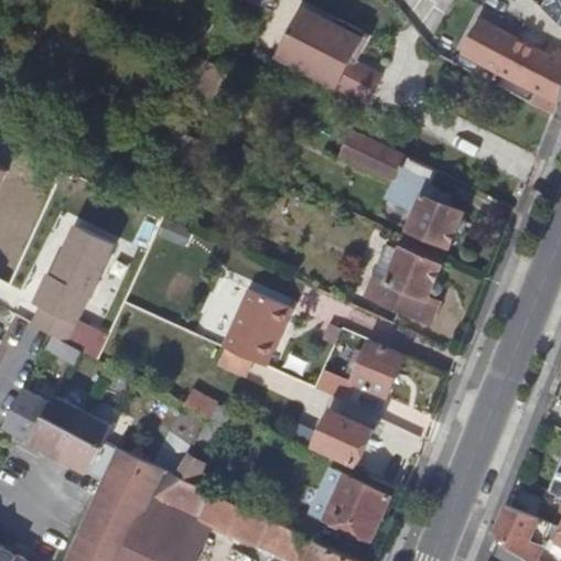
[(548,0),(545,8),(560,20),(560,0),(548,0)]
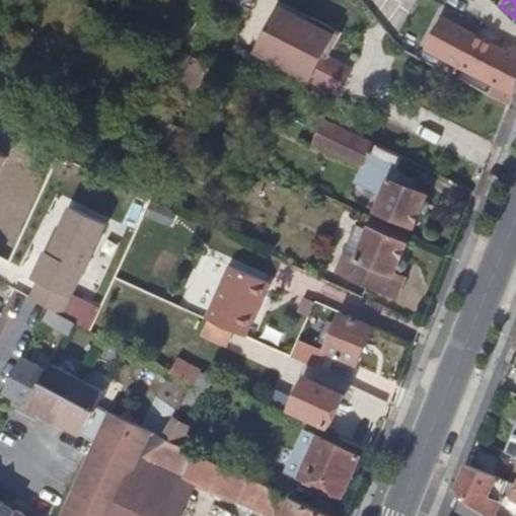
[(303,22),(277,9),(254,54),(335,95),(348,70),(320,57),(325,47),(330,50),(338,33),(305,17),(303,22)]
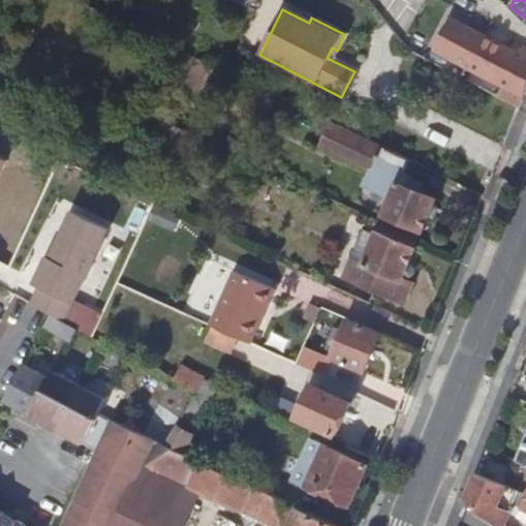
[(517,53),(447,18),(431,51),(499,86),(495,96),(517,106),(525,84),(525,48),(520,44),(517,53)]
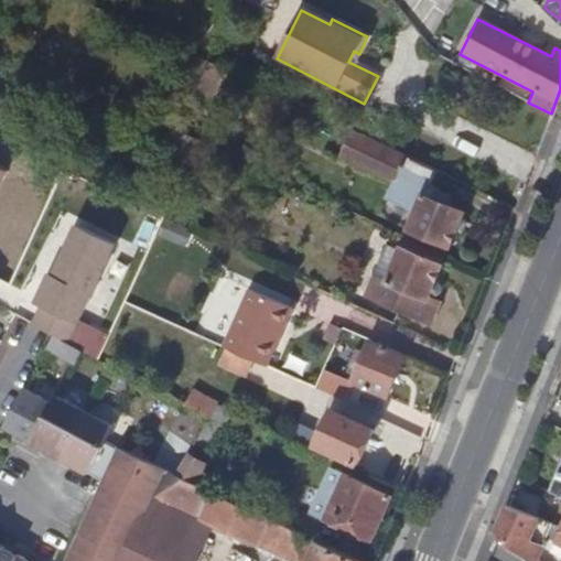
[(218,67),(207,62),(195,88),(209,96),(222,69),(218,67)]
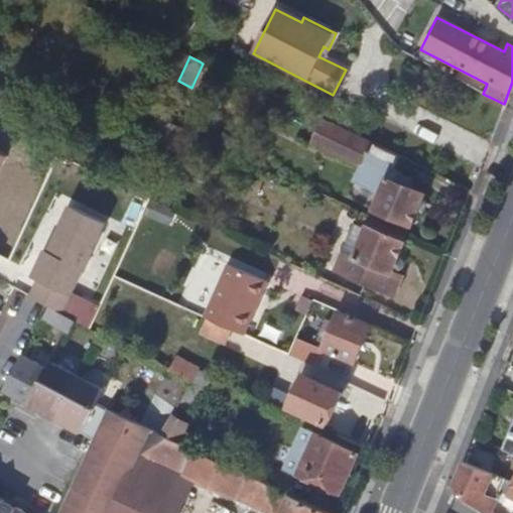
[(371,210),(374,212),(372,218),(404,232),(406,225),(409,227),(422,196),(404,187),(408,178),(399,174),(391,168),(396,156),(321,120),(309,146),(361,167),(356,179),(379,189),(371,210)]
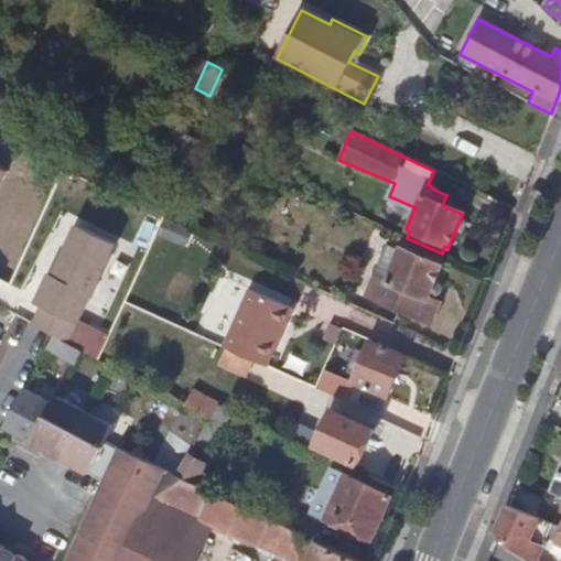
[(111,243),(69,222),(32,300),(38,303),(73,320),(75,316),(111,243)]
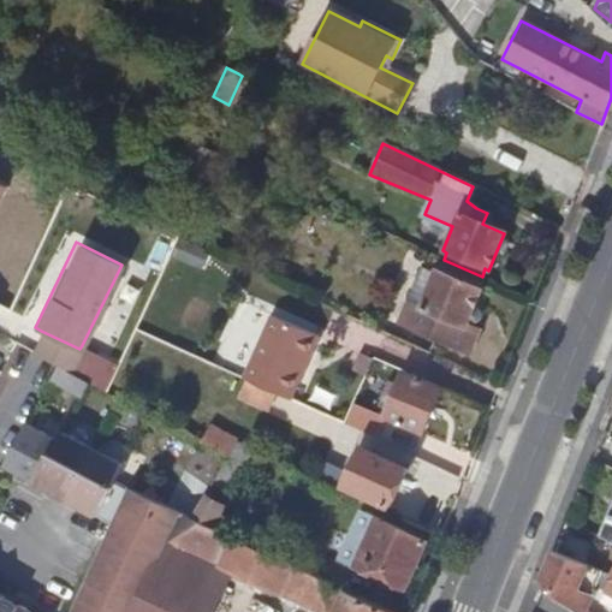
[(482,277),(444,260),(439,269),(435,269),(434,273),(417,266),(403,302),(419,308),(409,330),(465,354),(475,332),(463,327),(480,290),(477,287),(482,277)]
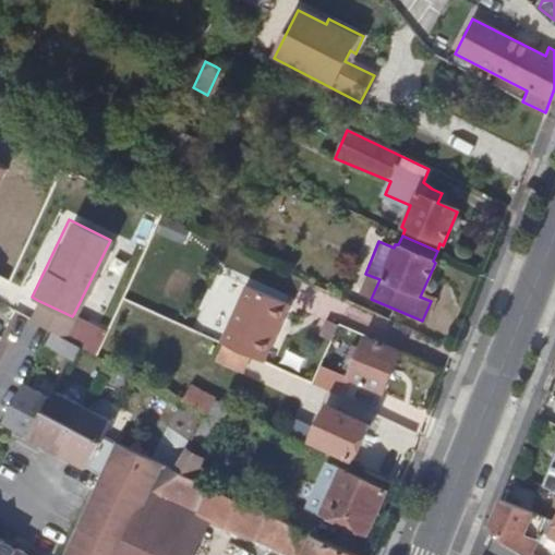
[(379,279),(365,274),(357,293),(371,299),(379,279)]
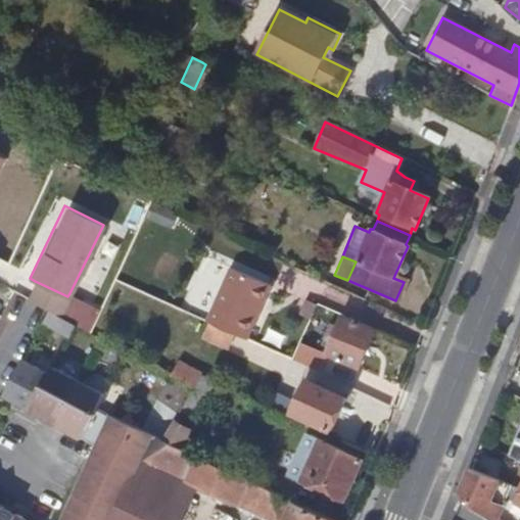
[(127,286),(132,274),(117,268),(112,279),(127,286)]
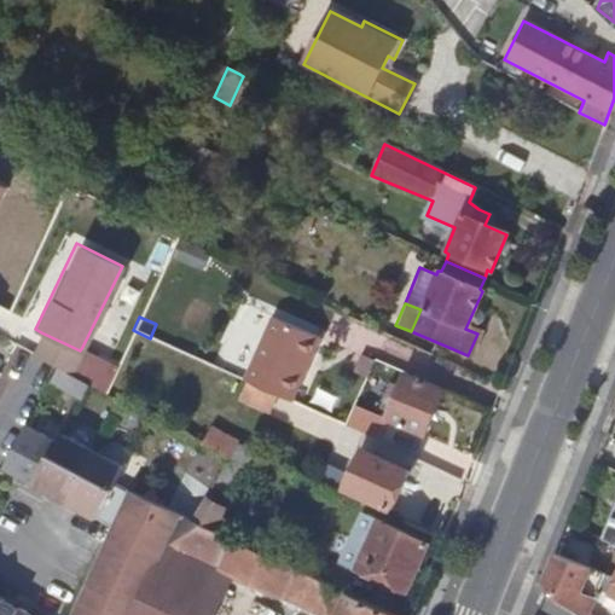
[(243,381),(248,383),(273,395),(290,402),(305,371),(300,370),(305,359),(309,361),(319,338),(270,317),(243,381)]
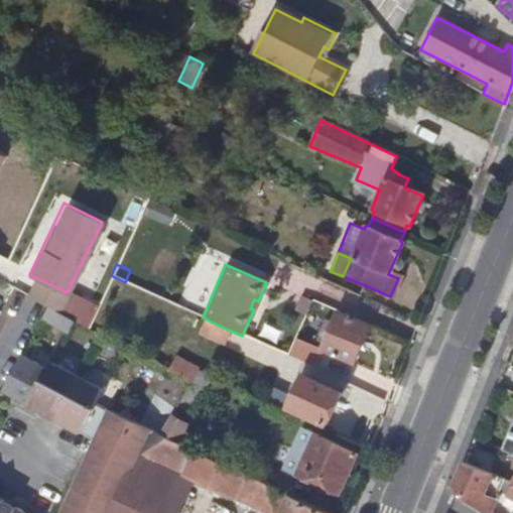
[(58,310),(67,292),(34,277),(25,294),(46,305),(58,310)]
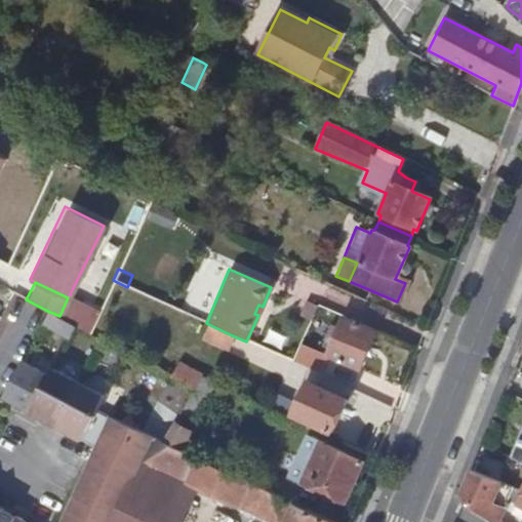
[(68,297),(59,316),(74,323),(86,329),(97,308),(70,294),(68,297)]
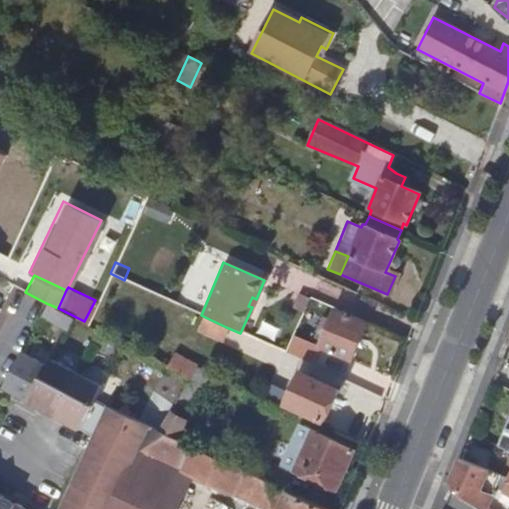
[(252,307),(256,299),(252,297),(248,306),(252,307)]
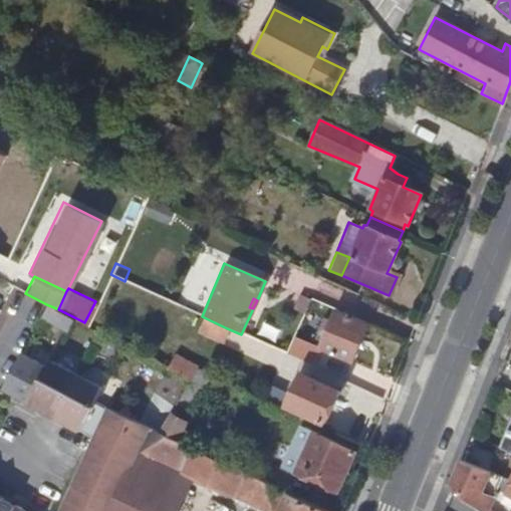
[(65,331),(72,316),(58,309),(46,304),(39,318),(65,331)]
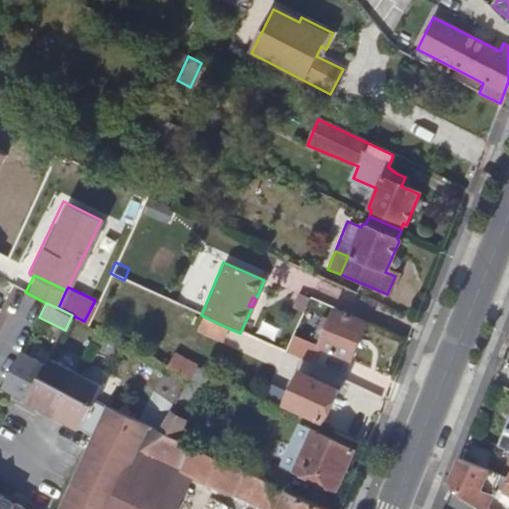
[(365,322),(333,308),(316,347),(348,361),(365,322)]
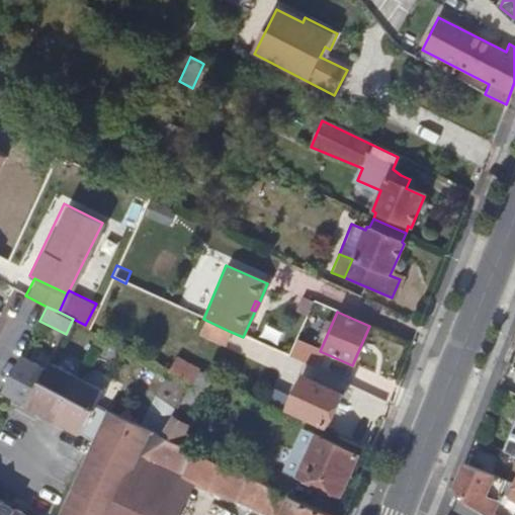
[(201,332),(224,342),(229,331),(207,321),(201,332)]
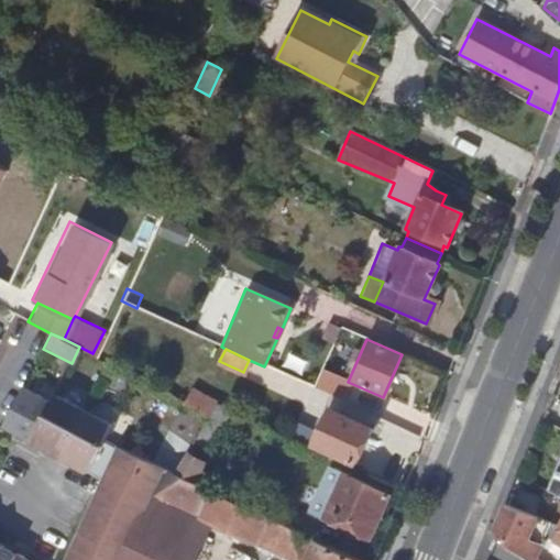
[(339,401),(348,382),(320,370),(313,388),(339,401)]
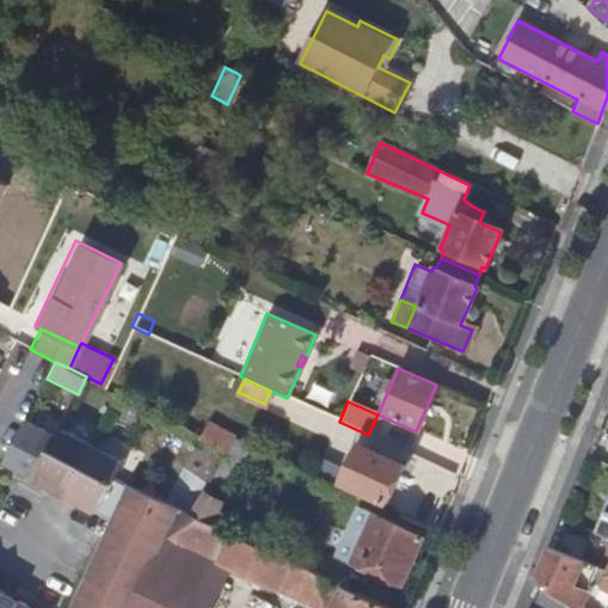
[(4,460),(34,478),(55,437),(25,421),(4,460)]
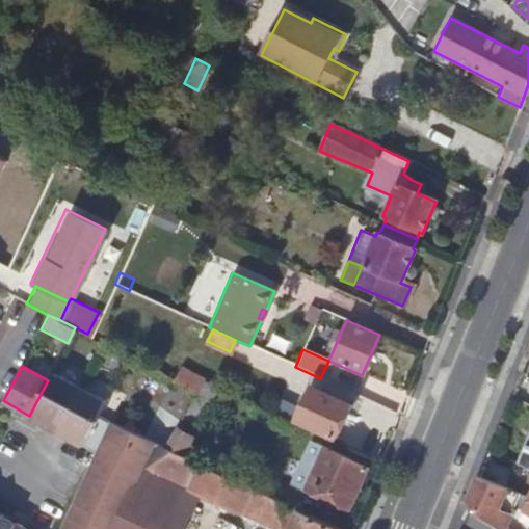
[(193,394),(202,379),(180,367),(172,382),(193,394)]
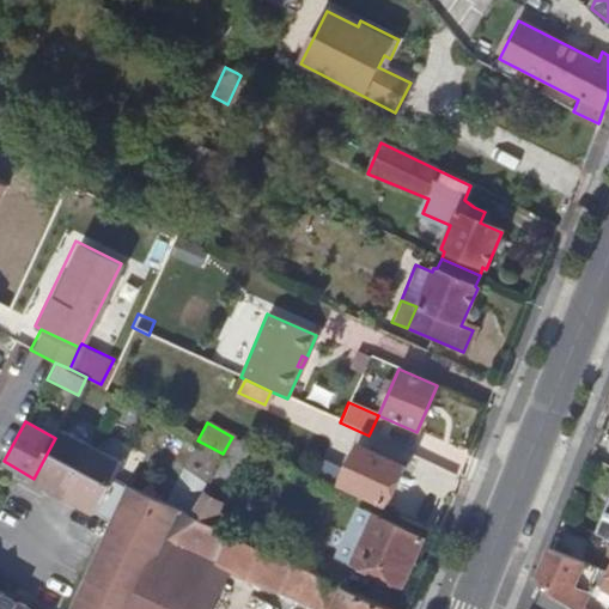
[(60,431),(55,438),(34,479),(64,495),(89,448),(60,431)]
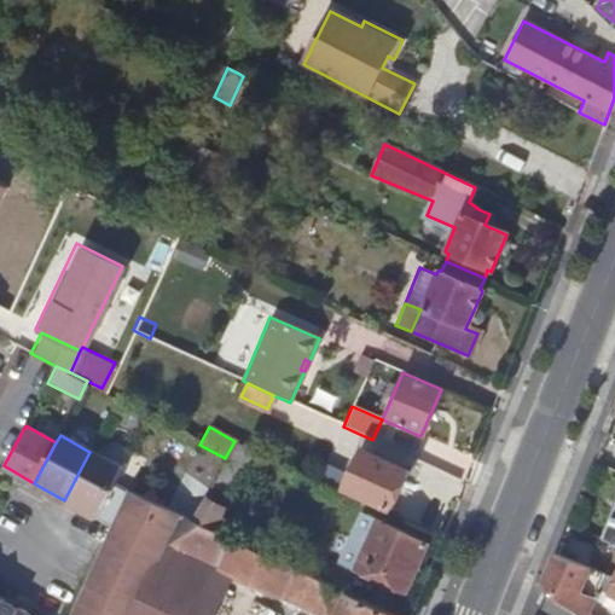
[(405,470),(361,450),(343,486),(387,508),(405,470)]
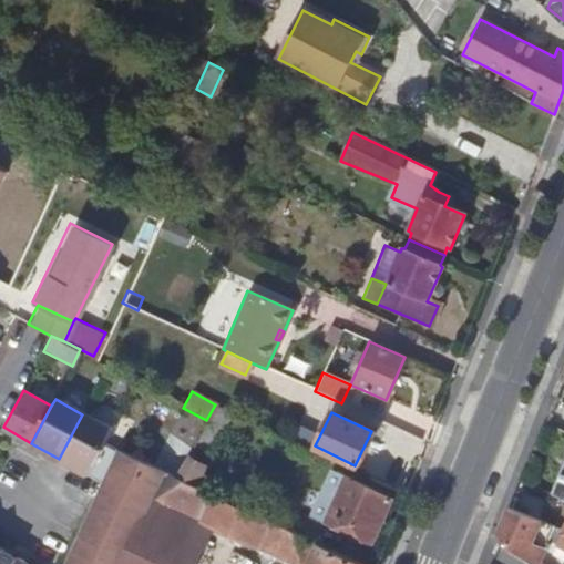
[(112,430),(82,414),(59,459),(86,475),(104,444),(112,430)]
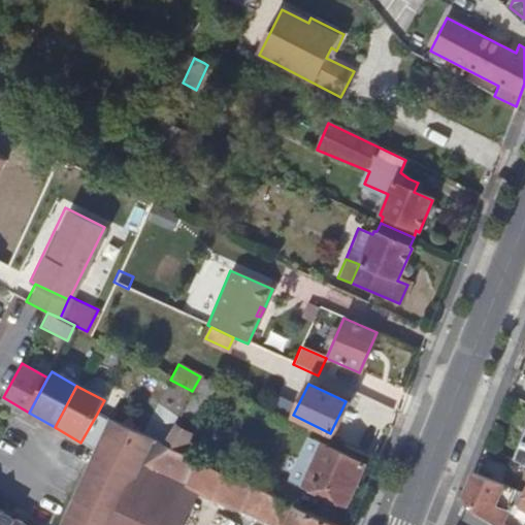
[(187,427),(194,414),(183,407),(175,420),(187,427)]
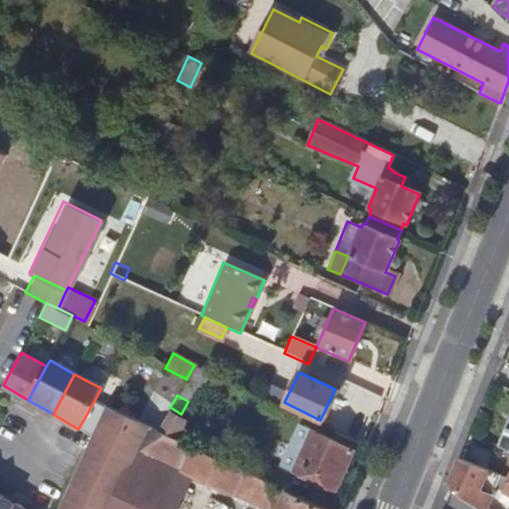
[(105,508),(133,449),(179,470),(179,473),(189,478),(229,497),(230,495),(262,508),(270,508),(280,488),(155,431),(95,403),(92,410),(101,416),(91,436),(56,508),(105,508)]
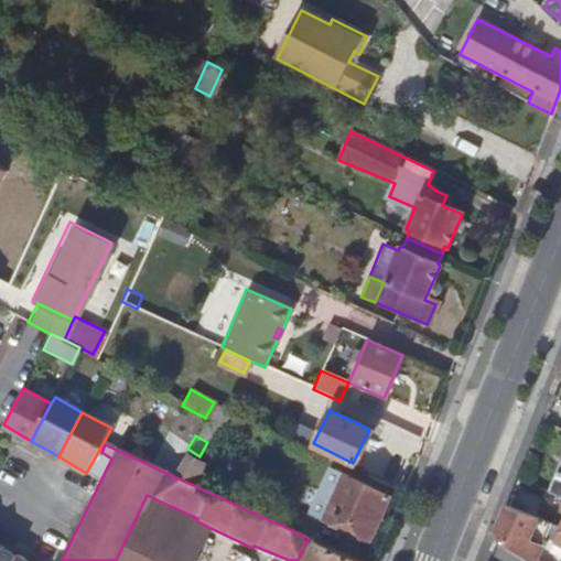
[(200,463),(184,453),(172,473),(191,482),(200,463)]
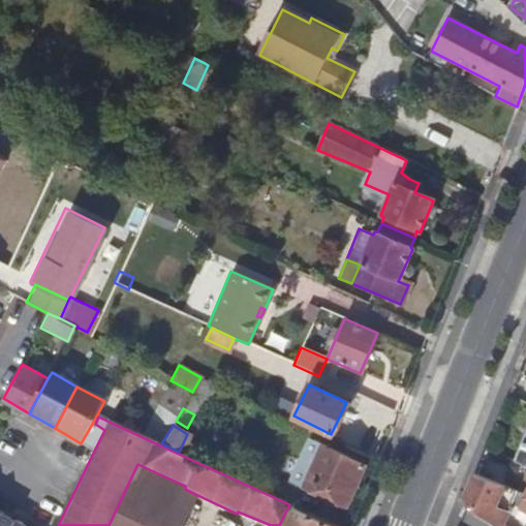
[(363,464),(300,436),(281,477),(344,505),(363,464)]
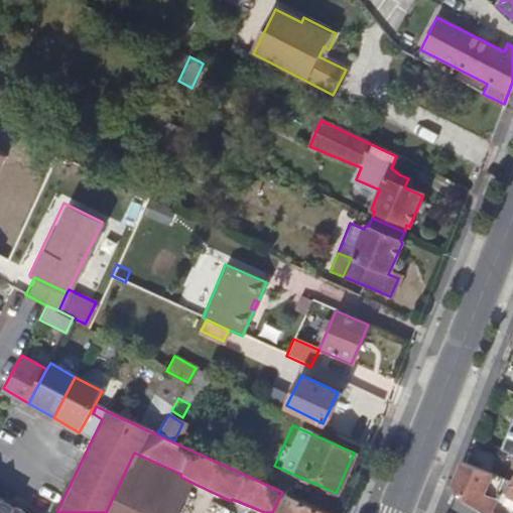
[(180,474),(134,453),(106,512),(175,512),(190,482),(180,477),(180,474)]
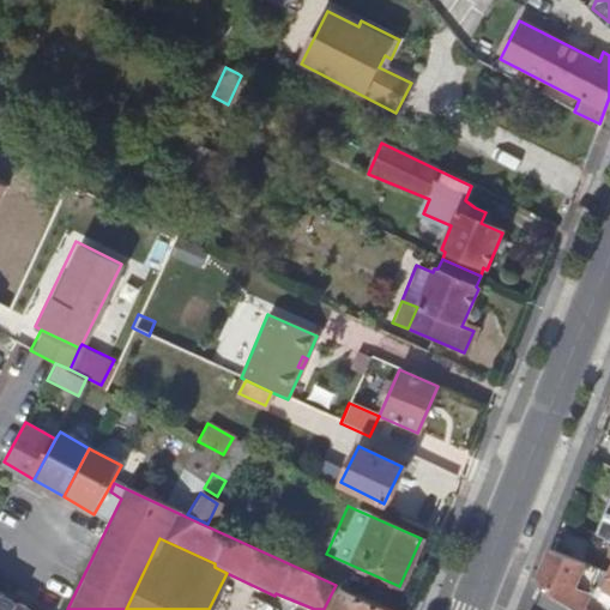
[(578,586),(586,562),(553,548),(542,573),(543,585),(579,609),(580,609),(587,597),(578,586)]
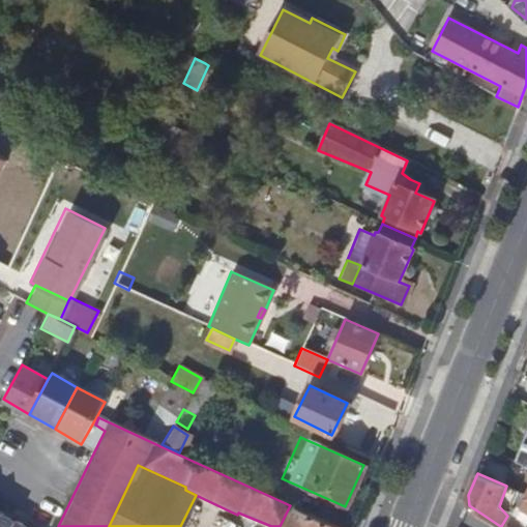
[(338,526),(297,508),(288,526),(338,526)]
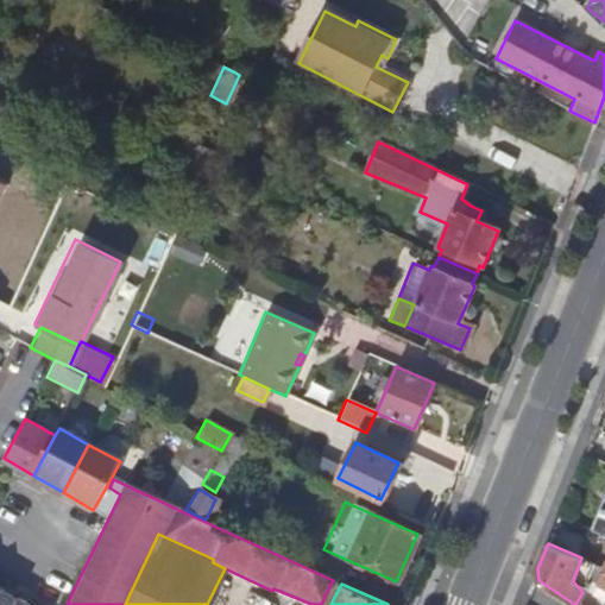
[(0,604),(13,604),(17,598),(0,588),(0,604)]
